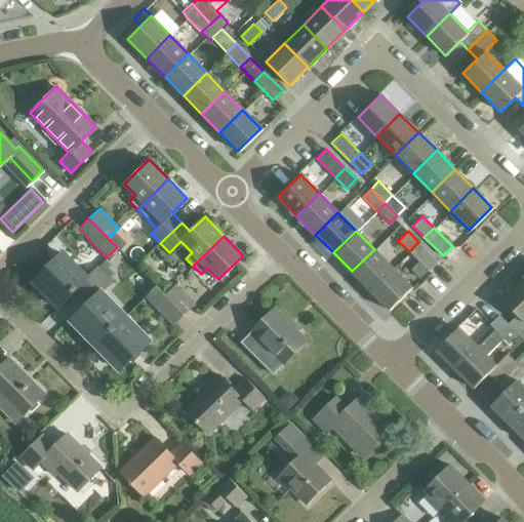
[(418,242),(409,251),(429,271),(438,261),(418,242)]
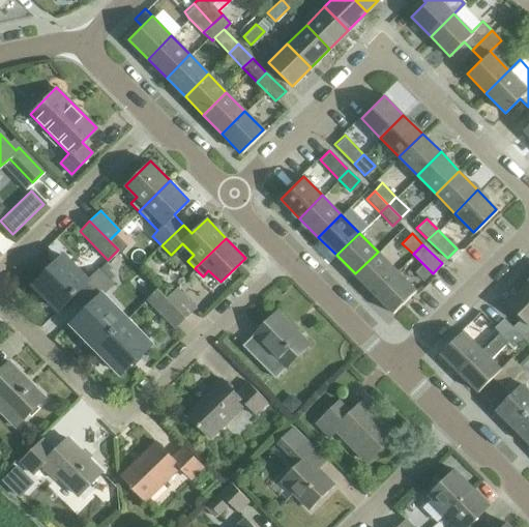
[(397,270),(378,252),(355,273),(373,293),(397,270)]
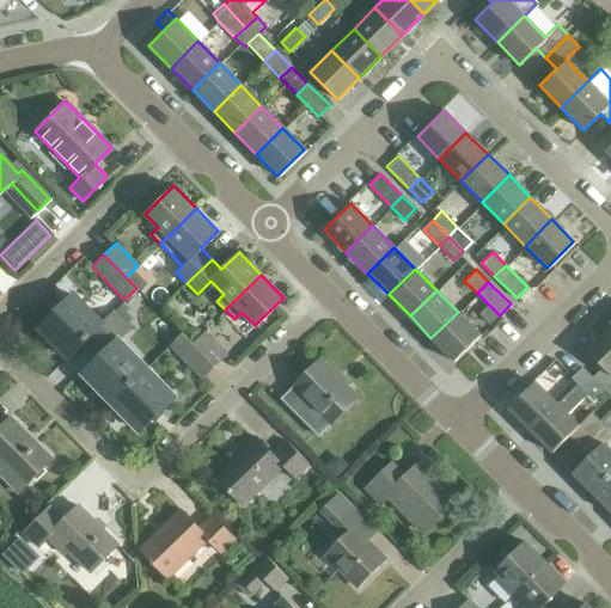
[(102,323),(101,323),(72,294),(38,327),(67,356),(89,336),(102,323)]
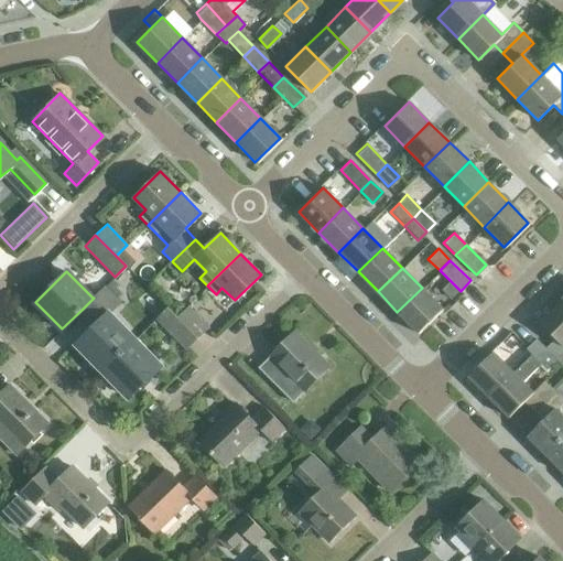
[(96,323),(75,343),(101,370),(133,340),(107,313),(119,301),(116,299),(120,294),(114,288),(117,286),(111,279),(104,287),(93,298),(94,298),(82,310),(96,323)]
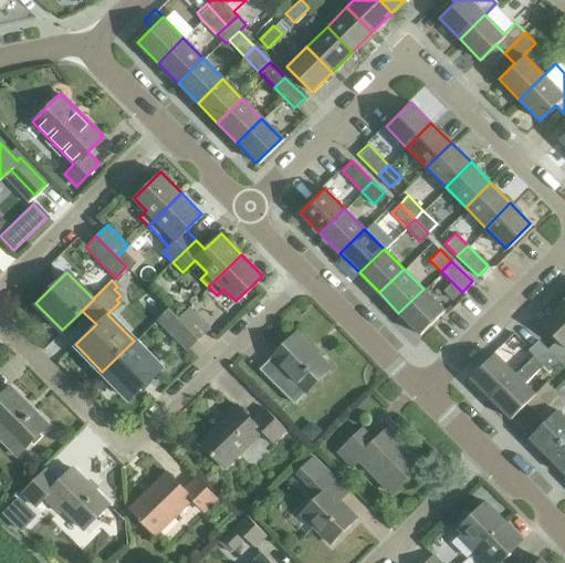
[(443,310),(424,289),(398,313),(419,333),(443,310)]
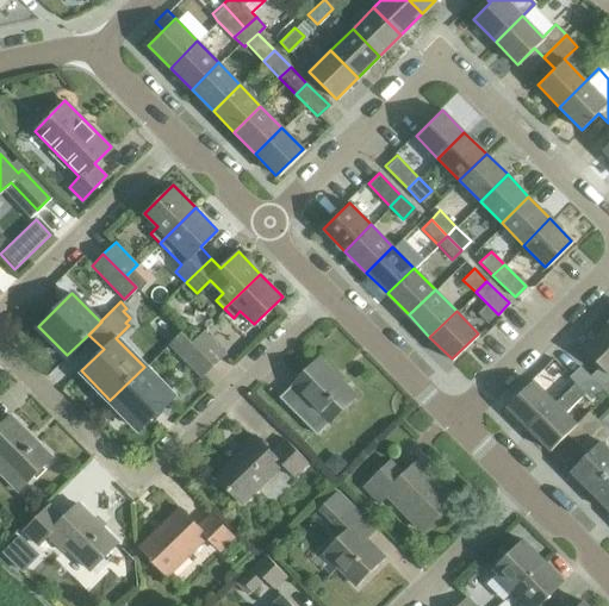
[(608,329),(606,325),(583,347),(600,363),(590,374),(589,374),(602,387),(608,393),(608,329)]
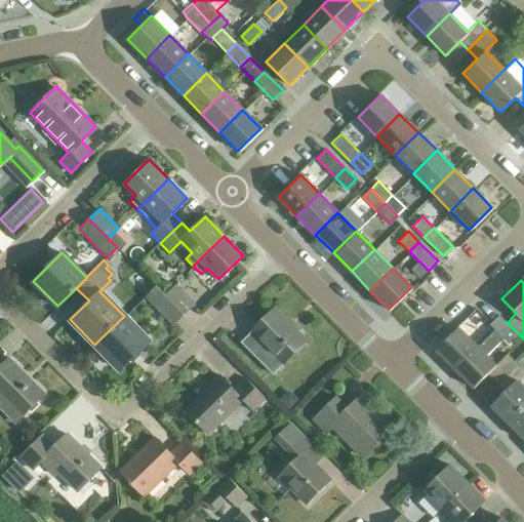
[(174,284),(164,294),(183,314),(194,304),(174,284)]
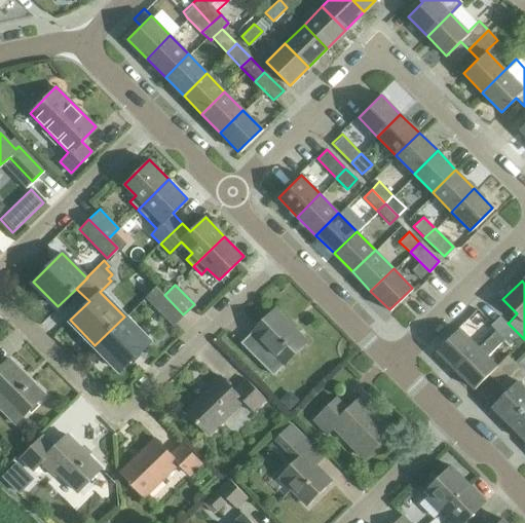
[(183,314),(164,295),(155,286),(145,295),(174,325),(183,314)]
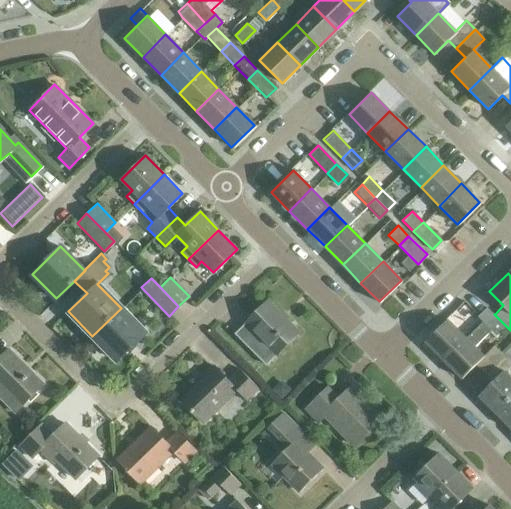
[(267,299),(234,332),(250,348),(266,364),(275,354),(299,331),(267,299)]
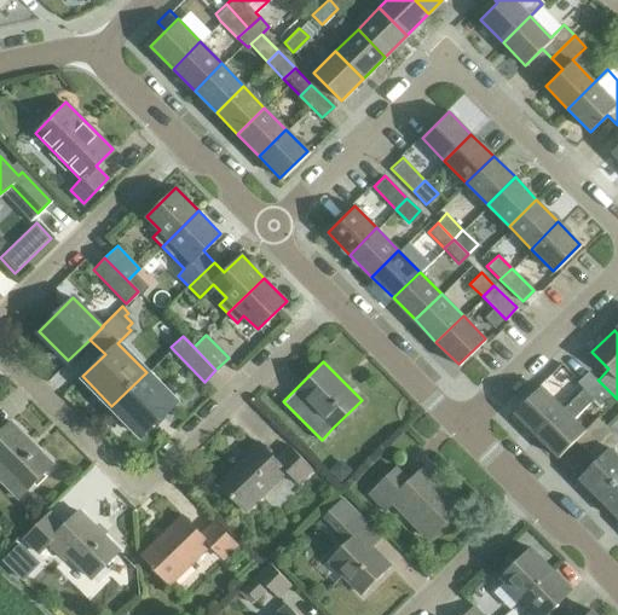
[(577,381),(583,387),(593,396),(600,404),(611,393),(598,379),(599,379),(589,369),(577,381)]
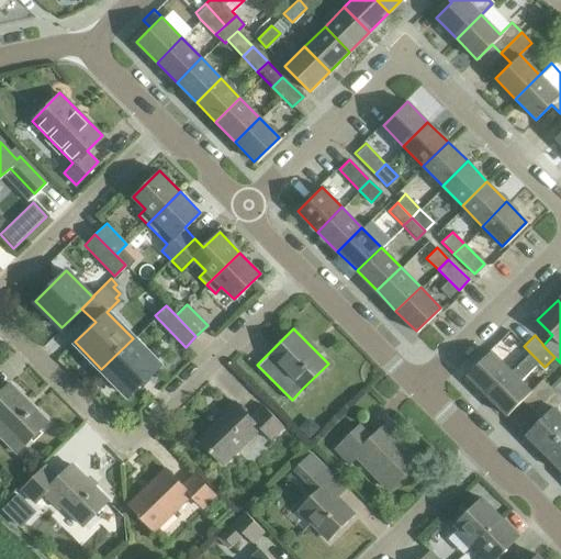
[(133,338),(101,369),(127,395),(159,365),(133,338)]
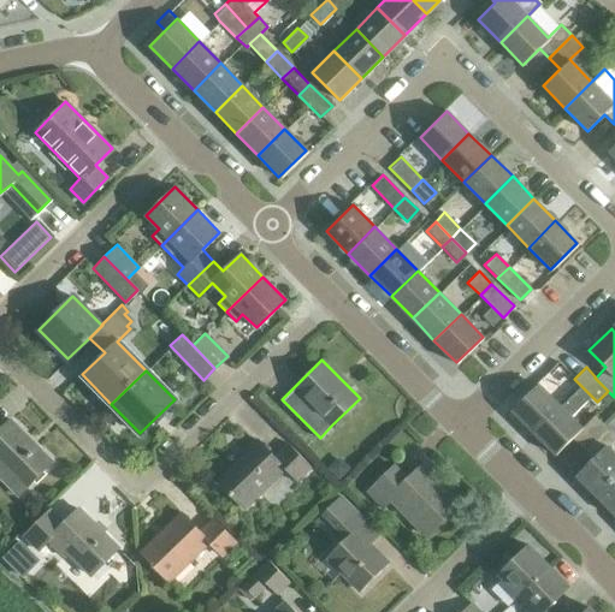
[(533,432),(560,405),(538,382),(510,409),(533,432)]
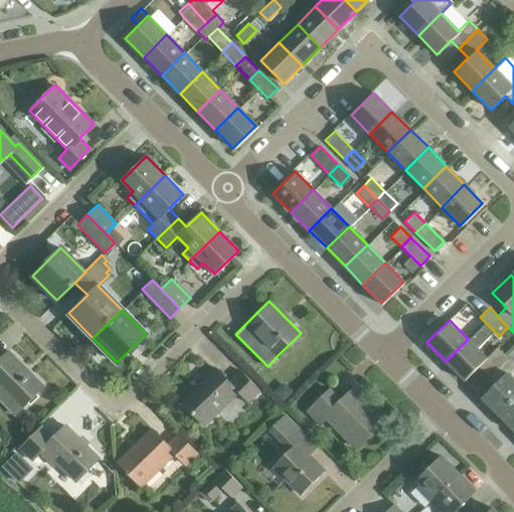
[(493,330),(485,322),(468,338),(468,339),(446,361),(464,379),(478,365),(487,374),(506,355),(497,346),(486,356),(476,347),(493,330)]
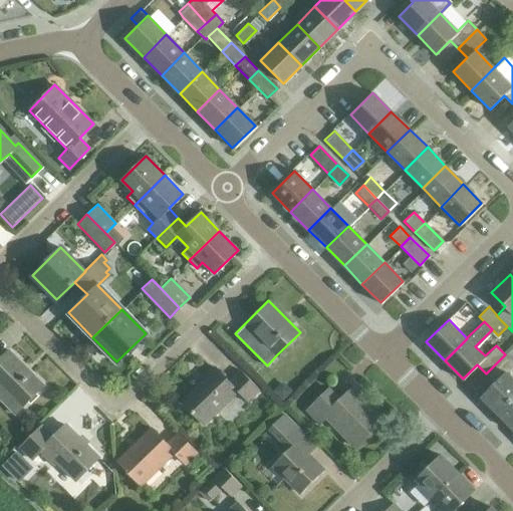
[(42,384),(7,348),(0,355),(0,388),(19,407),(42,384)]
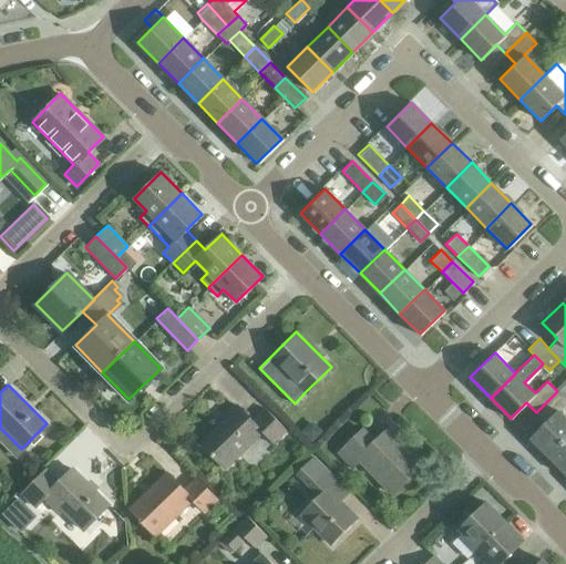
[(565,400),(557,391),(536,412),(545,421),(530,437),(547,455),(565,437),(565,418),(558,410),(565,402),(565,400)]
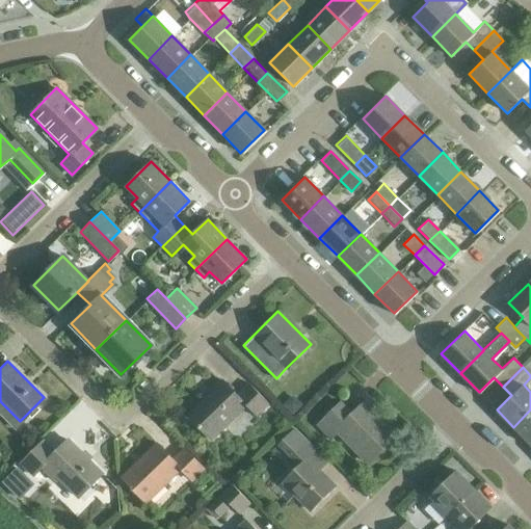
[(255,416),(268,403),(247,382),(236,394),(221,378),(185,414),(210,440),(245,405),(255,416)]
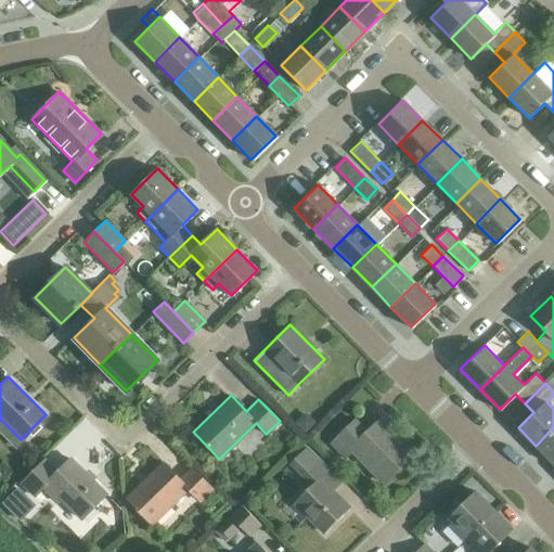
[(301,414),(295,422),(305,432),(314,421),(307,413),(301,414)]
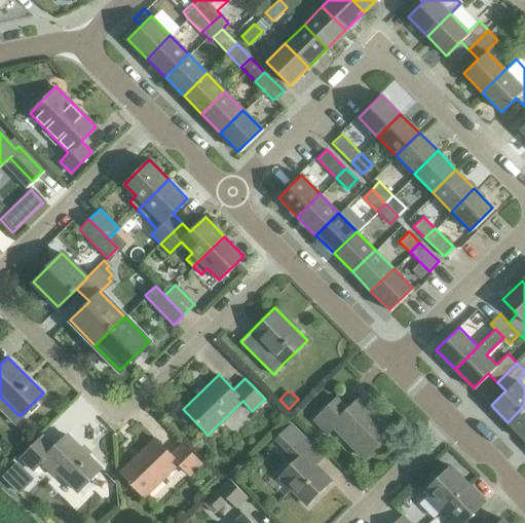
[(364,456),(392,428),(361,396),(347,409),(336,398),(314,418),(326,431),(333,424),(364,456)]
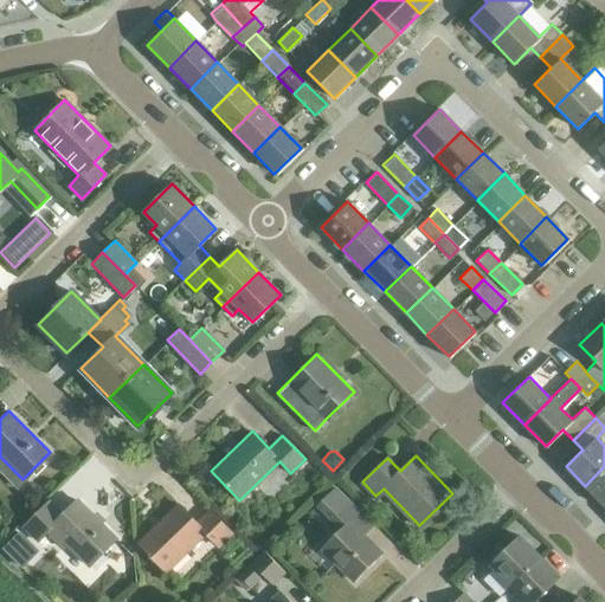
[(604,466),(585,486),(604,505),(604,466)]
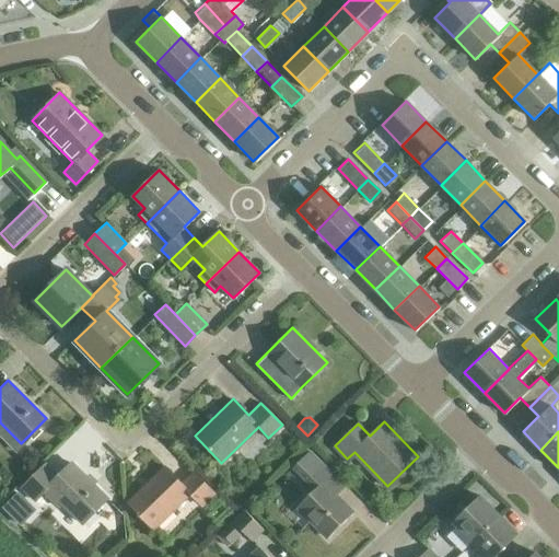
[(344,486),(322,464),(309,450),(292,465),(306,479),(314,488),(295,506),(326,536),(351,512),(335,495),(344,486)]
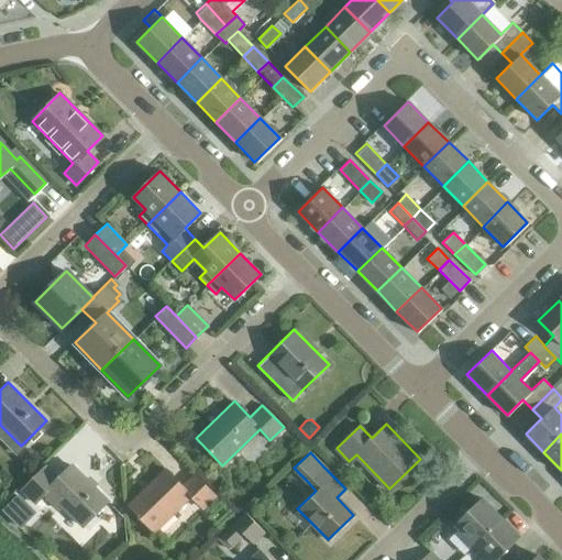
[(81,525),(107,500),(75,468),(61,481),(44,465),(21,489),(34,501),(42,493),(57,508),(62,504),(81,525)]
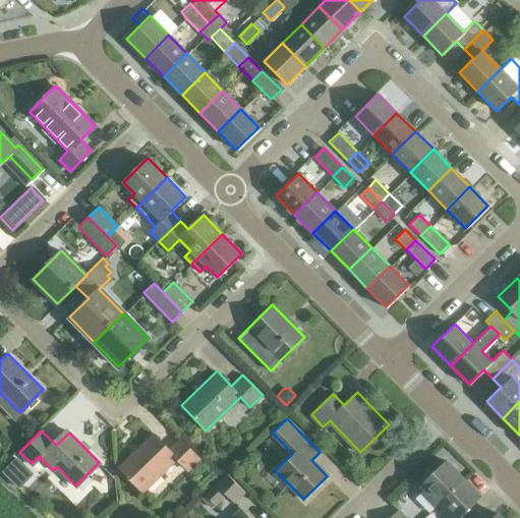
[(187,469),(198,458),(180,439),(169,450),(153,434),(135,450),(136,451),(119,468),(140,491),(176,457),(187,469)]
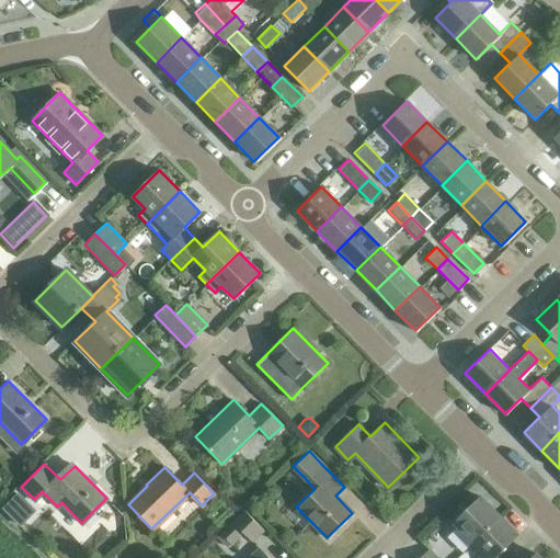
[(16,488),(2,503),(12,513),(27,499),(16,488)]
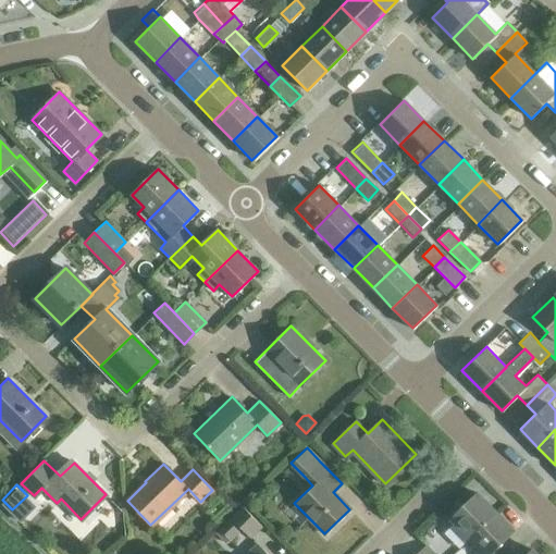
[(468,539),(495,512),(478,493),(449,520),(468,539)]
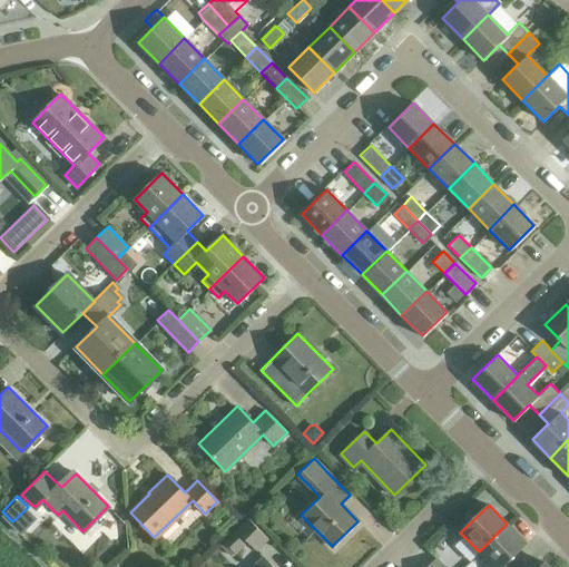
[(255,549),(266,538),(247,517),(223,540),(234,553),(246,540),(255,549)]
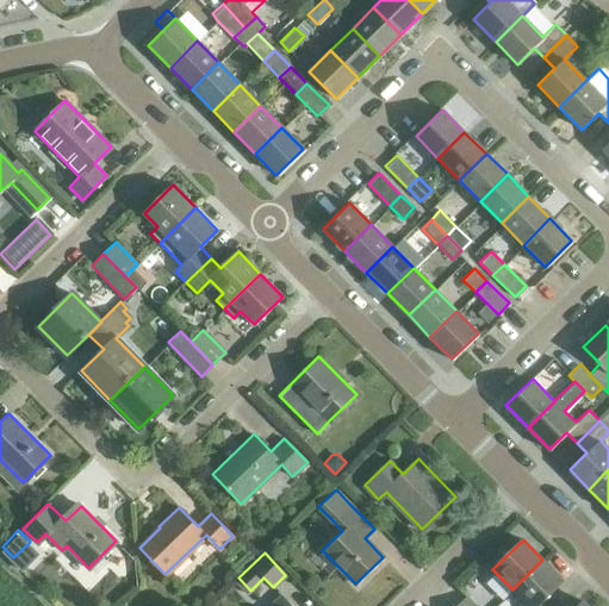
[(542,560),(513,589),(528,605),(555,605),(546,597),(563,580),(542,560)]
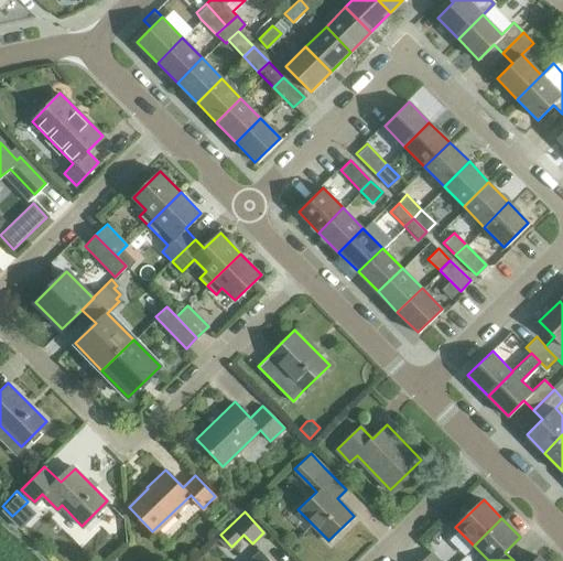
[(267,560),(258,551),(250,559),(252,560),(267,560)]
